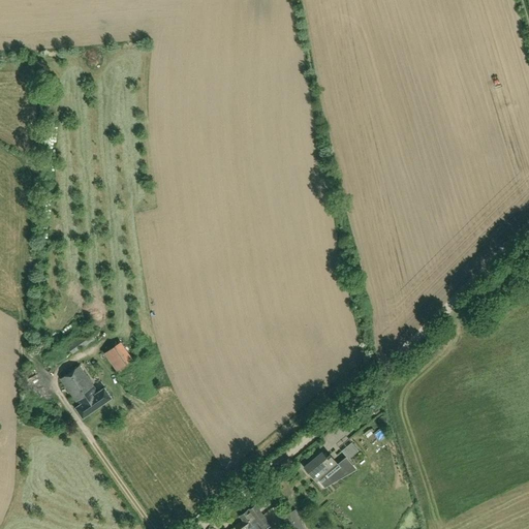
[(72,354),(82,348),(74,338),(66,344),(72,354)]
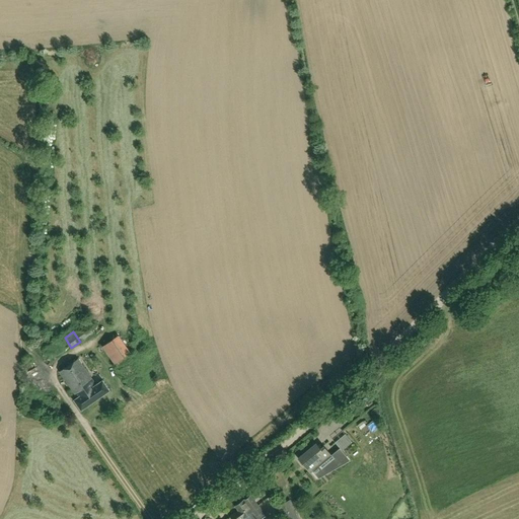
[(101,336),(95,339),(99,346),(105,343),(101,336)]
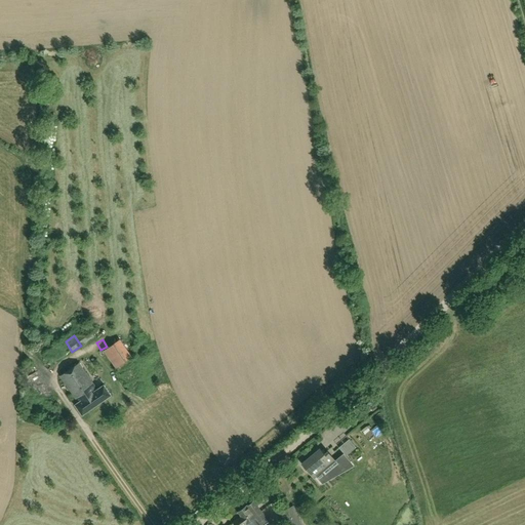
[(104,351),(116,367),(131,357),(119,339),(104,351)]
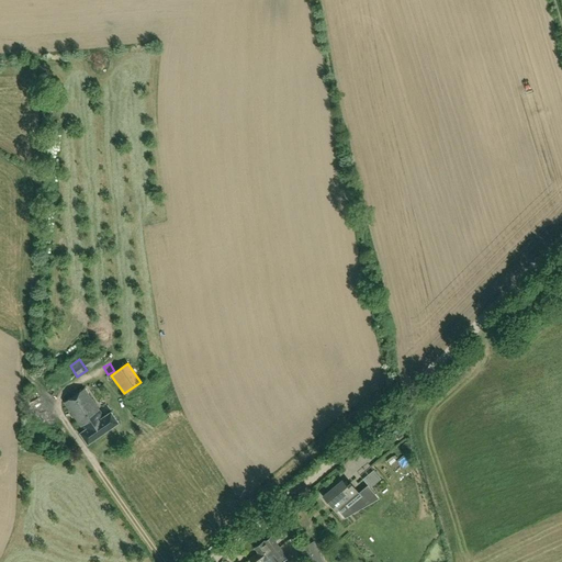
[(103,417),(85,389),(65,402),(83,430),(79,433),(87,445),(119,424),(111,412),(103,417)]
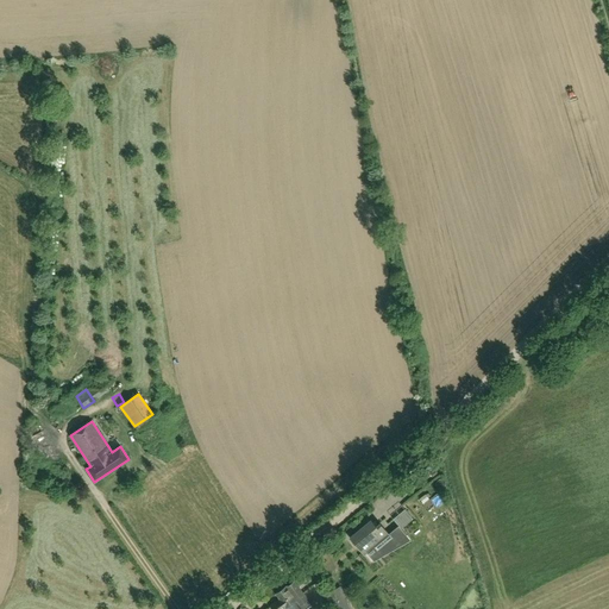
[(391,538),(383,527),(380,522),(376,526),(370,520),(349,538),(366,558),(391,538)]
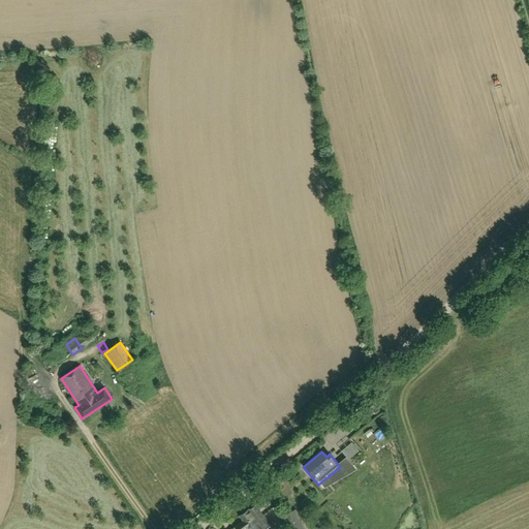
[(249,509),(249,508),(240,516),(243,520),(235,526),(237,528),(262,528),(260,525),(268,520),(255,504),(249,509)]
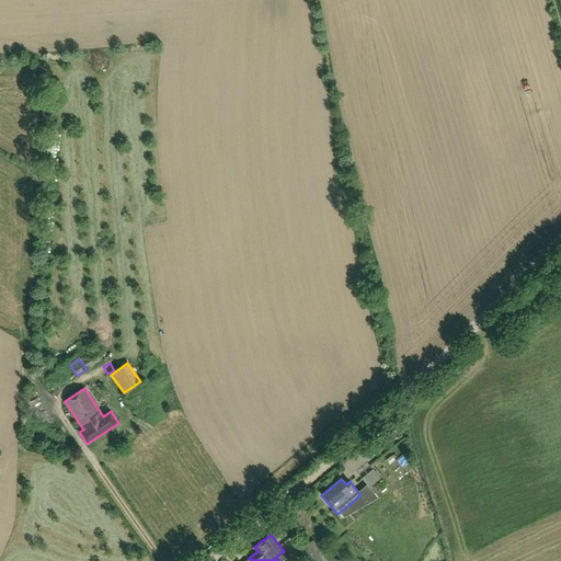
[(312,541),(300,546),(307,560),(320,560),(321,560),(312,541)]
